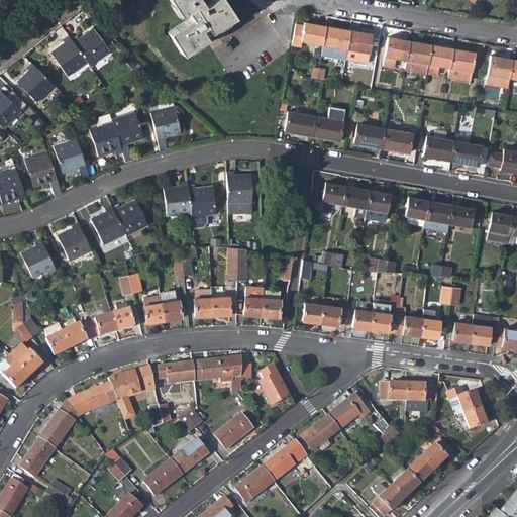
[(205,27),(209,32),(233,17),(222,0),(211,0),(202,6),(200,3),(201,3),(199,0),(168,0),(179,16),(186,12),(190,18),(167,33),(181,55),(205,39),(200,30),(205,27)]
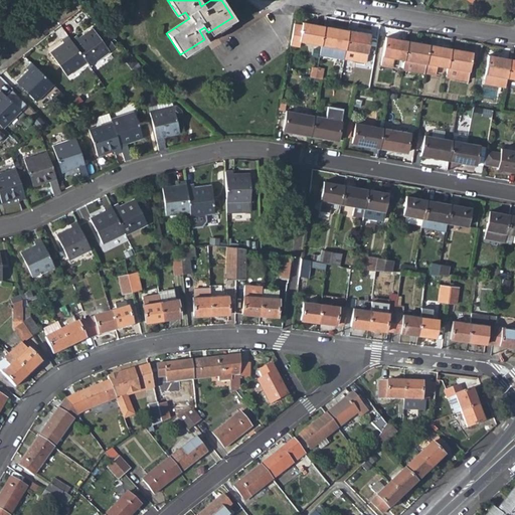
[(299,42),(320,46),(324,26),(303,23),(302,25),(294,24),(290,45),(298,47),(299,42)]
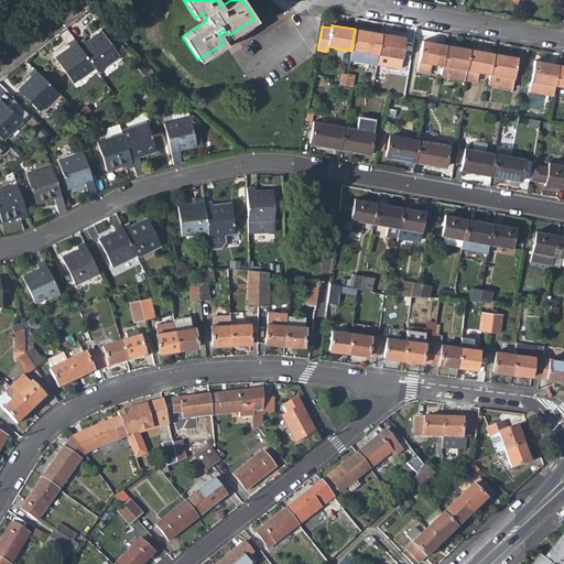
[(362,64),(375,66),(376,65),(377,55),(381,34),(355,29),(350,51),(364,53),(362,63),(362,64)]
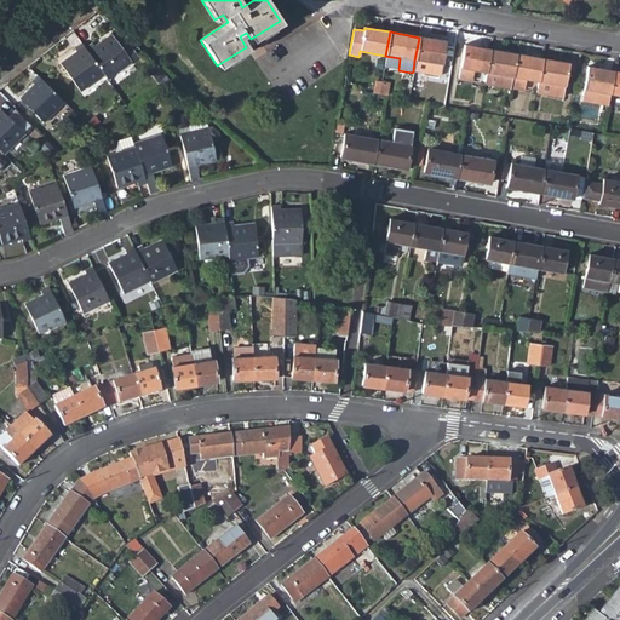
[(84,47),(103,75),(107,80),(130,63),(135,68),(143,62),(132,47),(124,53),(110,34),(93,46),(91,44),(84,47)]
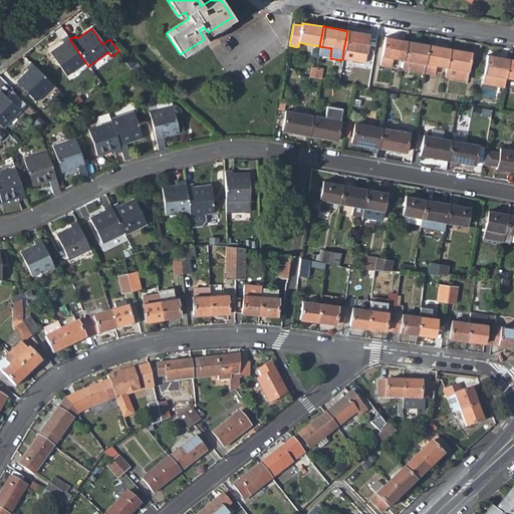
[(369,34),(347,31),(343,50),(355,52),(353,62),(363,63),(369,34)]
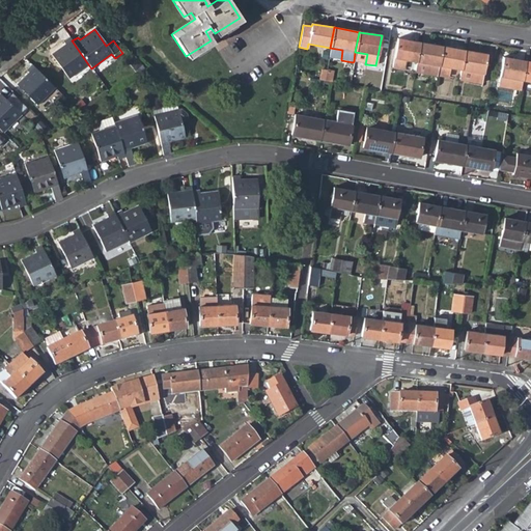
[(67,79),(88,64),(72,40),(70,37),(63,42),(64,45),(51,54),(67,79)]
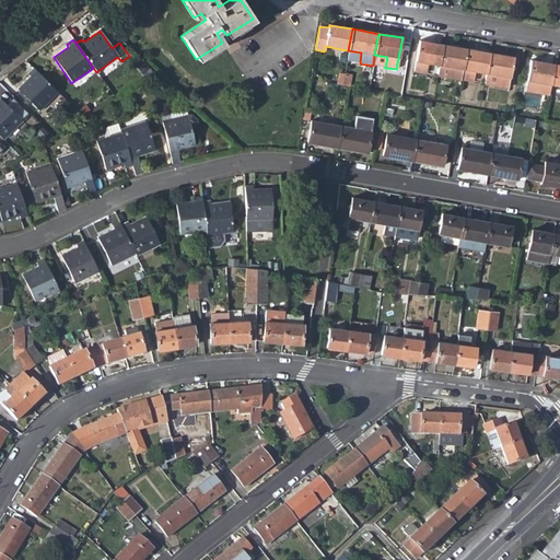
[(428,65),(439,66),(442,45),(419,41),(413,72),(426,74),(428,65)]
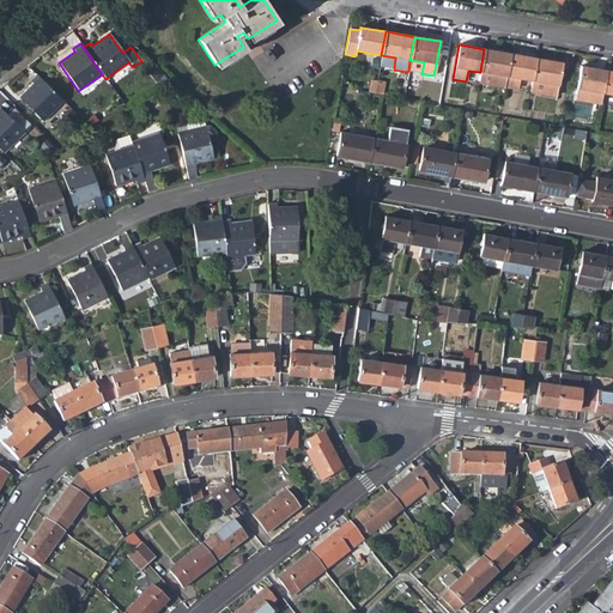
[(491,85),(504,87),(510,54),(484,49),(480,72),(493,74),(491,85)]
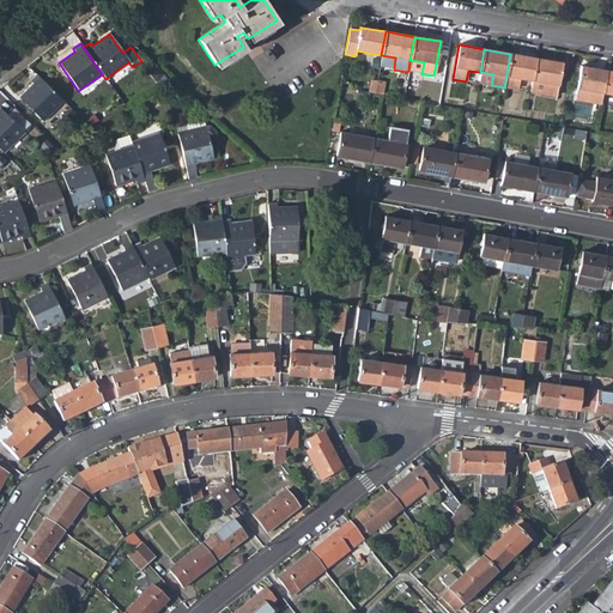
[(520,79),(533,80),(536,58),(510,54),(504,87),(517,90),(520,79)]
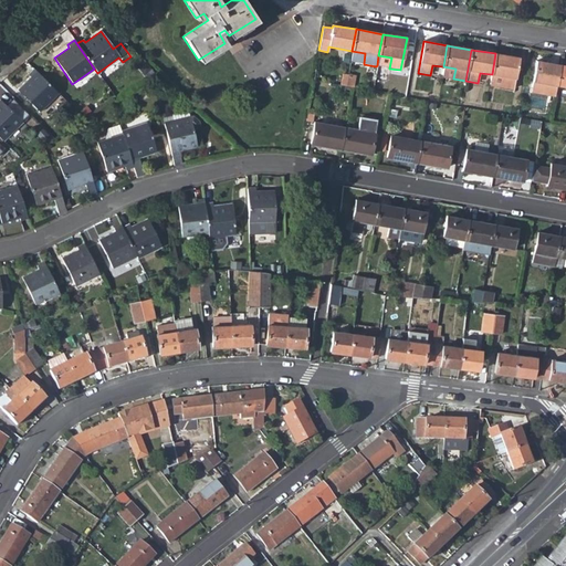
[(349,61),(364,63),(365,53),(352,51),(349,61)]
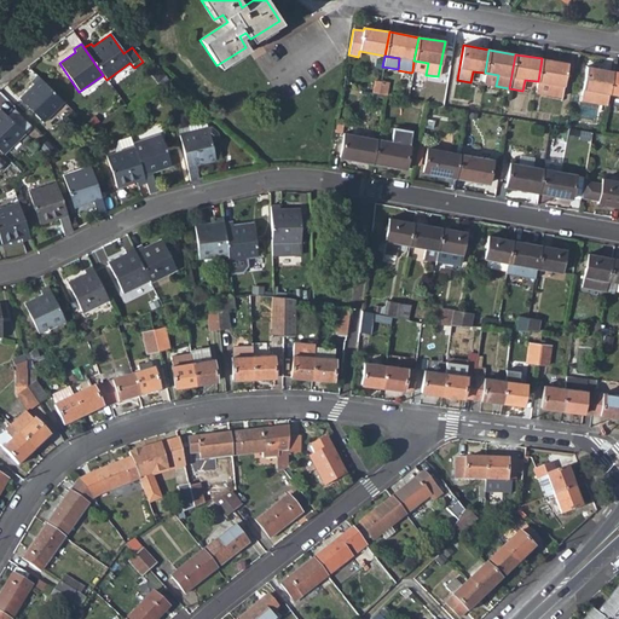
[(550,85),(548,96),(561,98),(567,63),(542,58),(538,81),(550,85)]
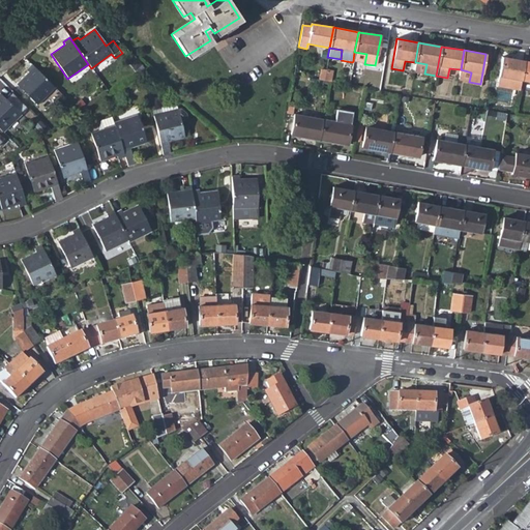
[(353,61),(364,64),(366,54),(354,52),(353,61)]
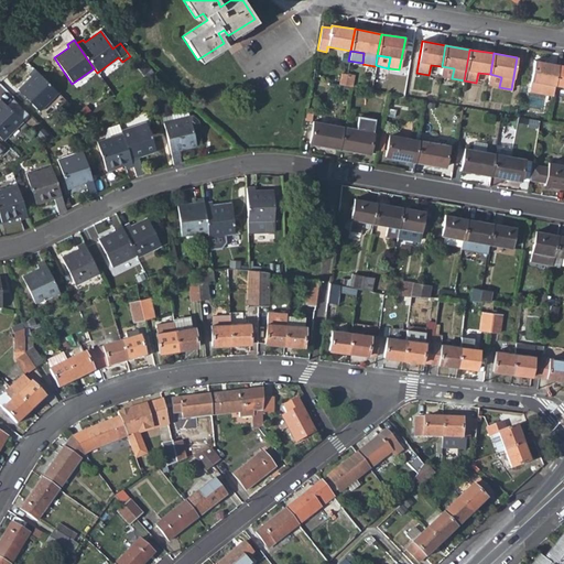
[(528,93),(540,94),(542,84),(555,86),(560,65),(533,61),(528,93)]
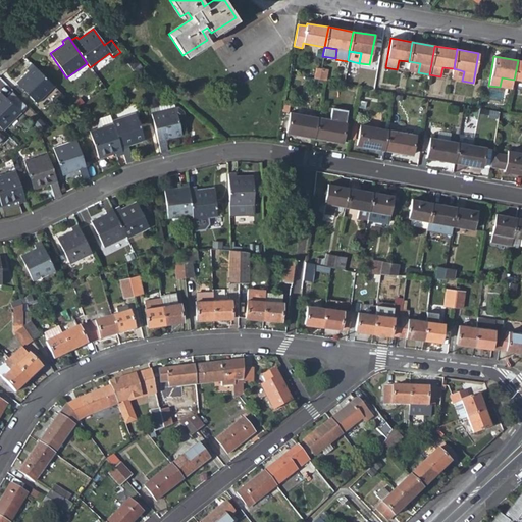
[(420,63),(409,61),(407,71),(418,72),(420,63)]
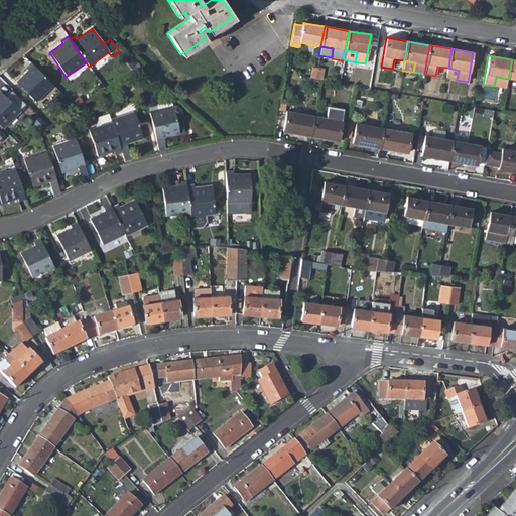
[(53,86),(30,62),(24,68),(27,71),(15,82),(35,103),(53,86)]
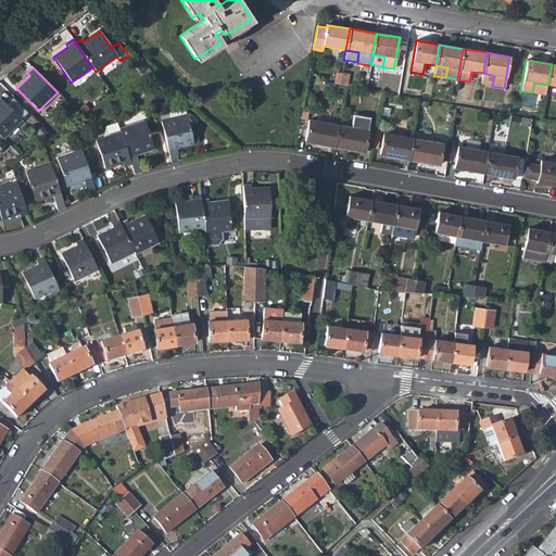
[(481,84),(492,86),(494,76),(483,73),(481,84)]
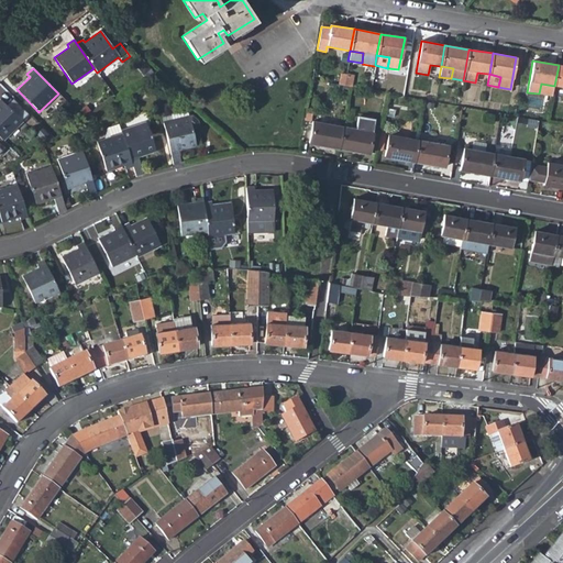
[(539,94),(552,97),(554,86),(541,84),(539,94)]
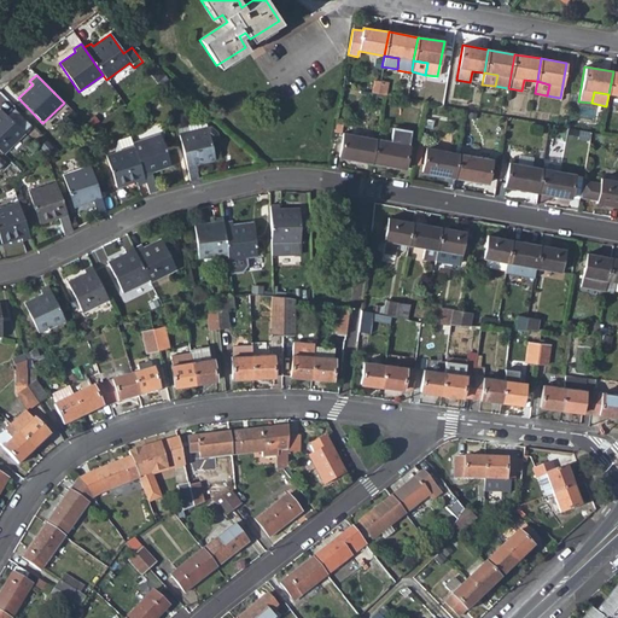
[(5,115),(22,132),(30,123),(15,106),(5,115)]
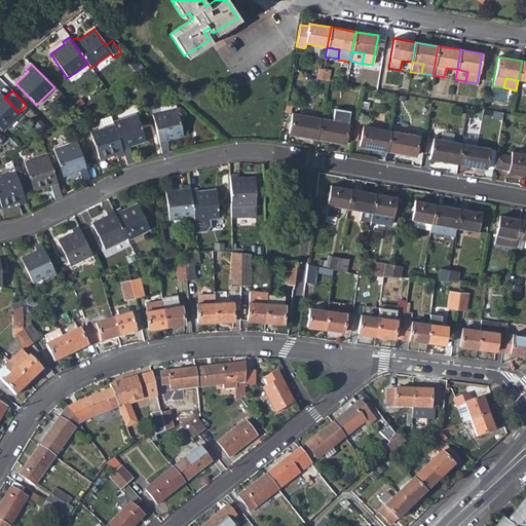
[(21,113),(19,112),(4,98),(0,92),(0,128),(2,130),(21,113)]
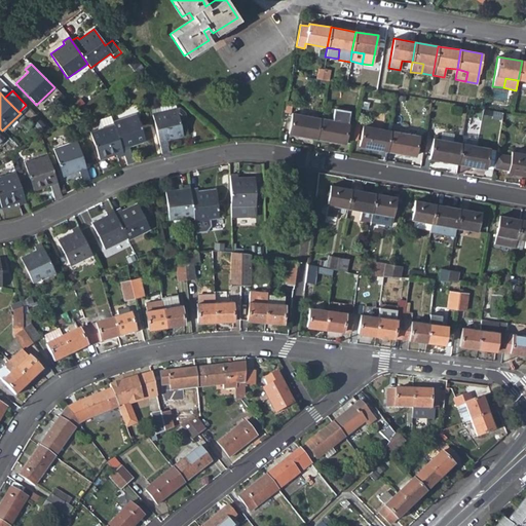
[(151,109),(152,114),(176,109),(175,104),(167,101),(163,102),(159,107),(151,109)]
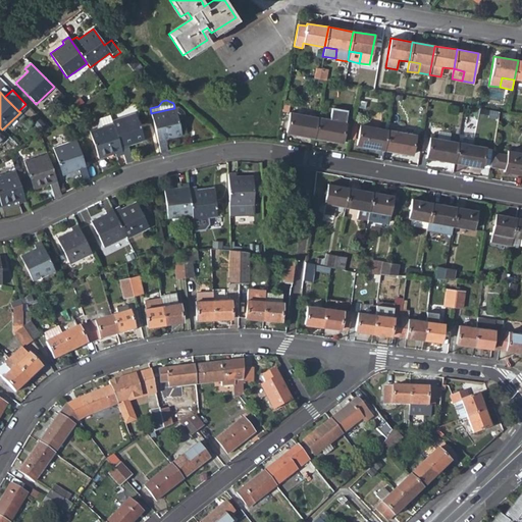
[(174,108),(177,120),(184,119),(186,117),(185,112),(178,107),(174,108)]
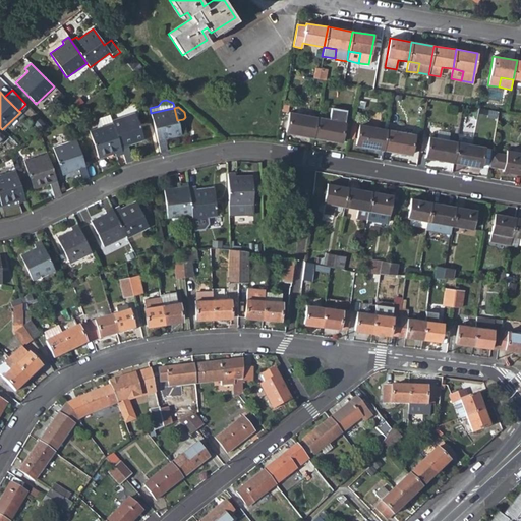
[(174,108),(151,113),(161,155),(170,153),(170,150),(168,150),(165,139),(181,135),(177,120),(174,108)]
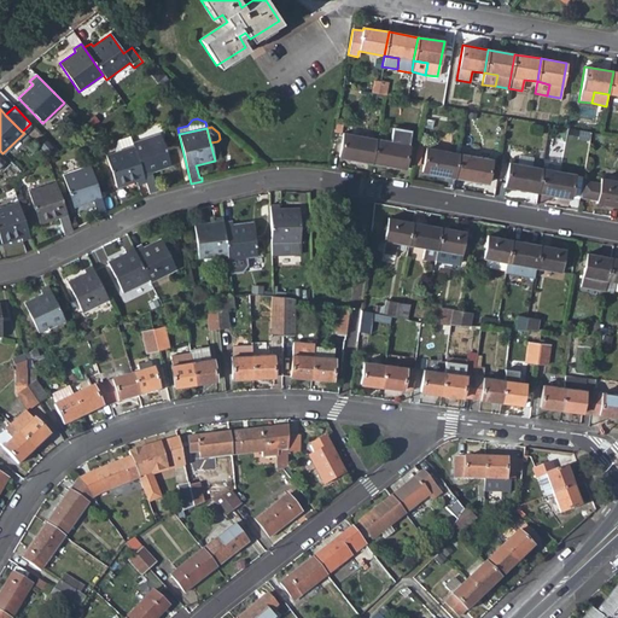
[(390,141),(375,139),(372,164),(404,170),(409,145),(408,145),(410,132),(392,128),(390,141)]
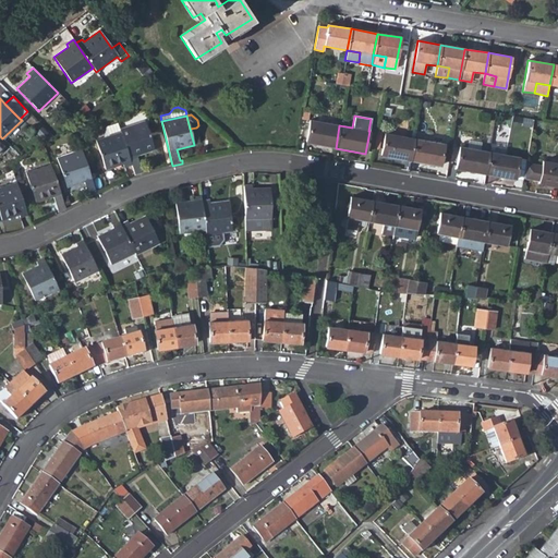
[(120,132),(131,162),(132,165),(135,176),(142,173),(136,156),(154,150),(144,120),(119,129),(120,132)]
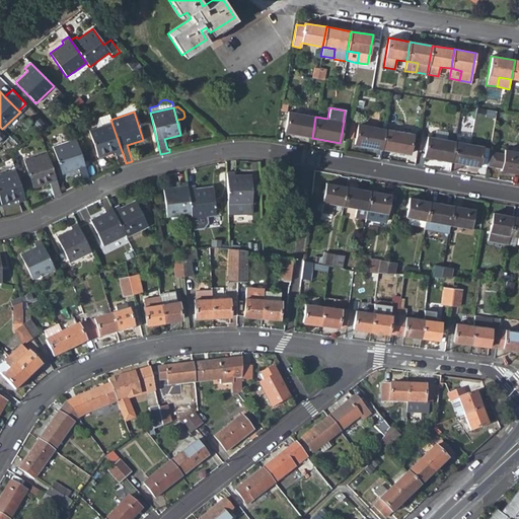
[(285,133),(312,138),(315,117),(289,112),(285,133)]
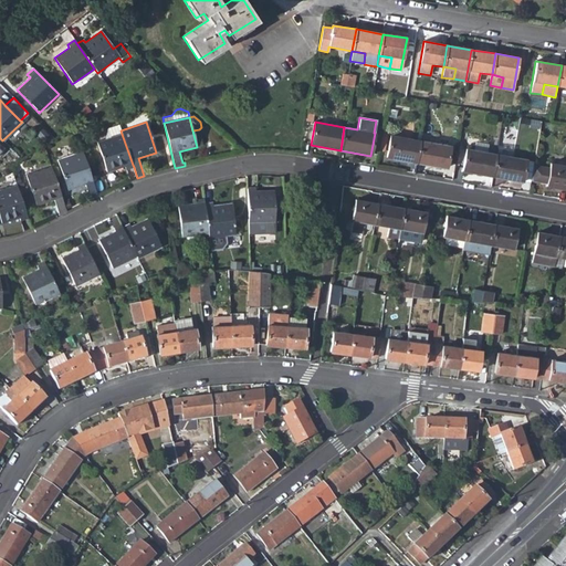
[(106,129),(104,139),(122,134),(121,130),(119,125),(106,129)]
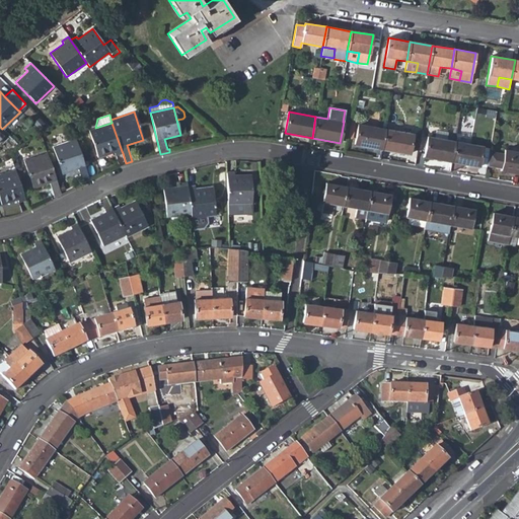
[(122,151),(112,123),(95,128),(88,131),(97,158),(114,153),(115,156),(123,153),(122,151)]
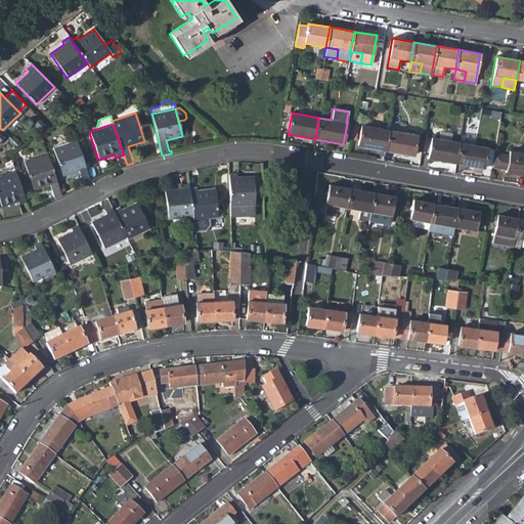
[(357,146),(385,151),(389,130),(361,126),(357,146)]
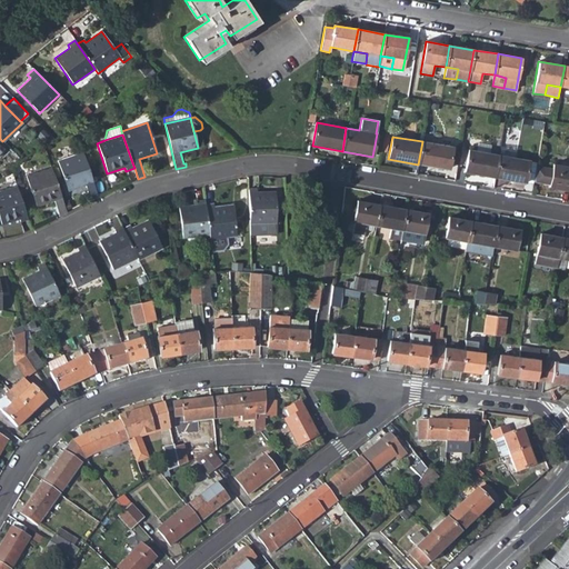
[(452,147),(422,141),(418,165),(448,169),(452,147)]
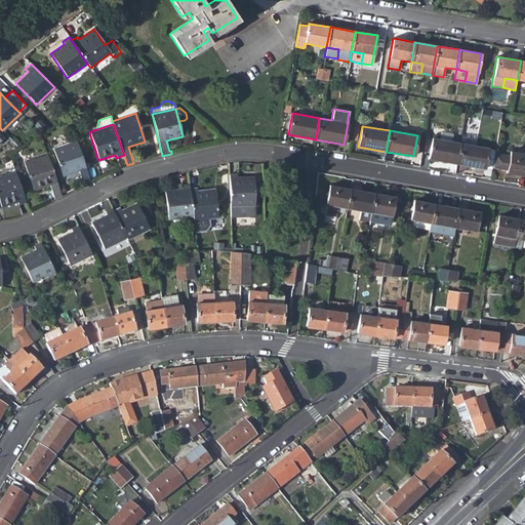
[(439,139),(451,142),(452,134),(440,132),(439,139)]
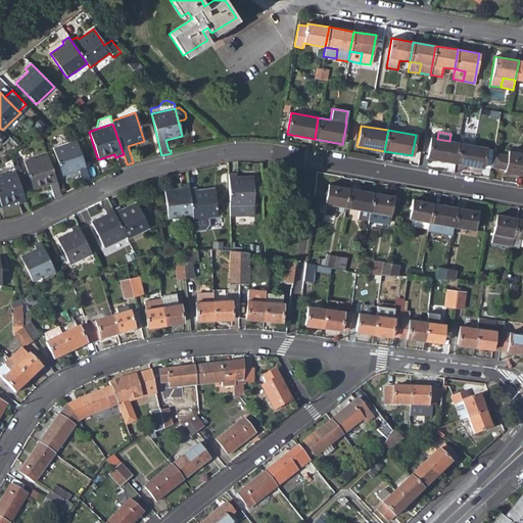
[(426,157),(455,163),(458,142),(449,141),(437,139),(430,138),(426,157)]
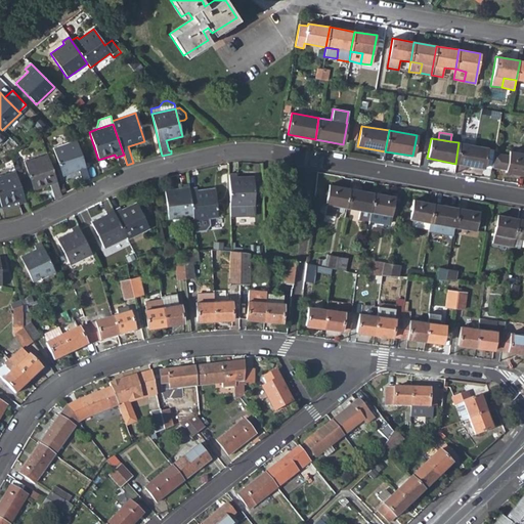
[(78,171),(83,185),(90,182),(76,140),(52,148),(61,176),(78,171)]
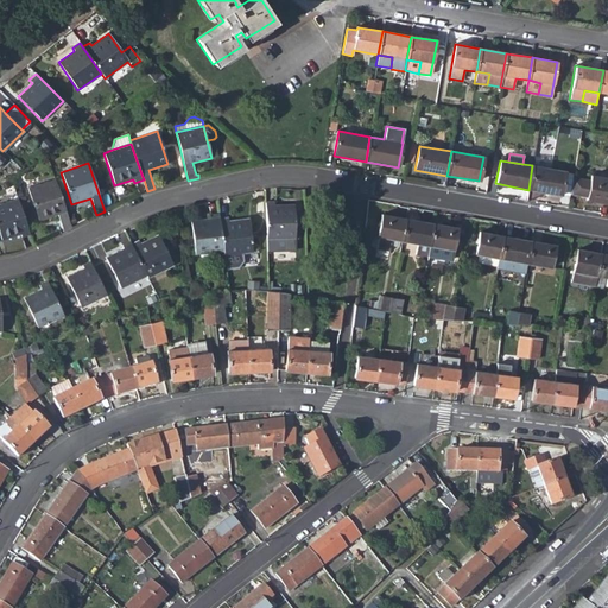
[(564,171),(532,165),(529,190),(559,195),(564,171)]
